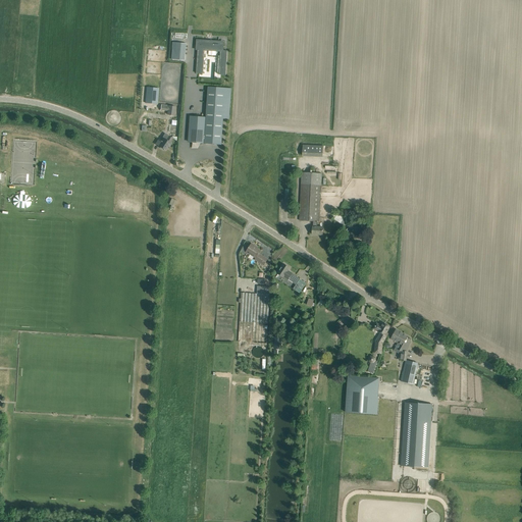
[(198,49),(197,68),(198,68),(203,68),(205,50),(219,51),(220,51),(219,74),(226,75),(227,51),(222,50),(223,42),(218,42),(218,43),(202,42),(202,41),(197,41),(197,49),(198,49)]
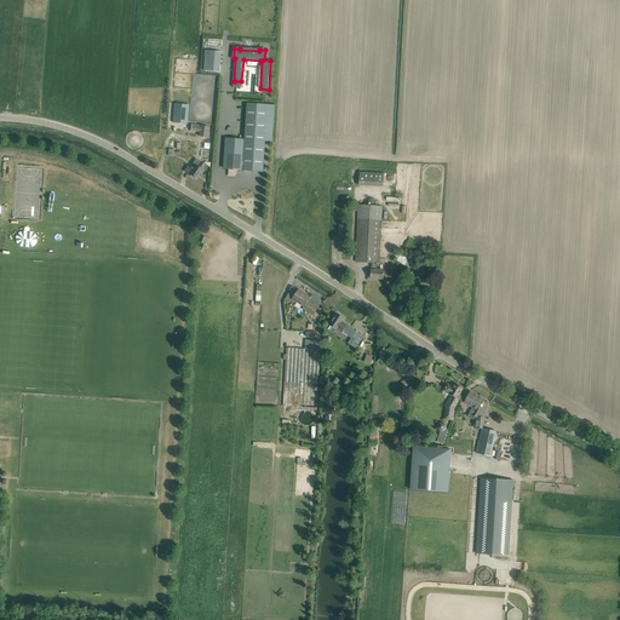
[(204,70),(219,72),(220,52),(205,51),(204,70)]
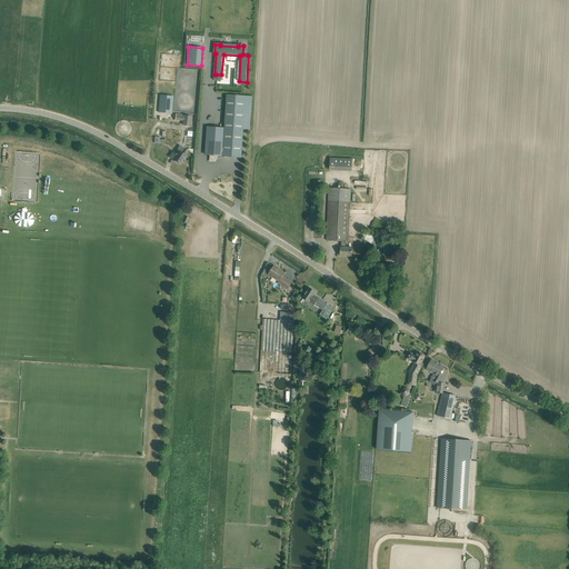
[(160,95),(159,112),(172,113),(173,96),(160,95)]
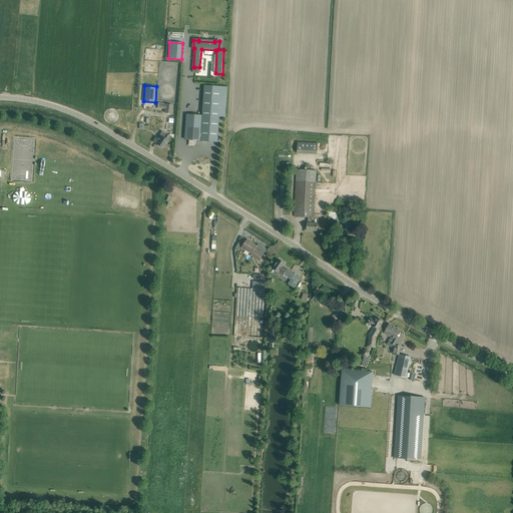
[(187,114),(185,139),(189,140),(189,139),(189,138),(194,138),(197,138),(196,140),(217,142),(217,141),(219,116),(220,117),(224,117),(226,87),(204,85),(202,114),(202,115),(187,114)]
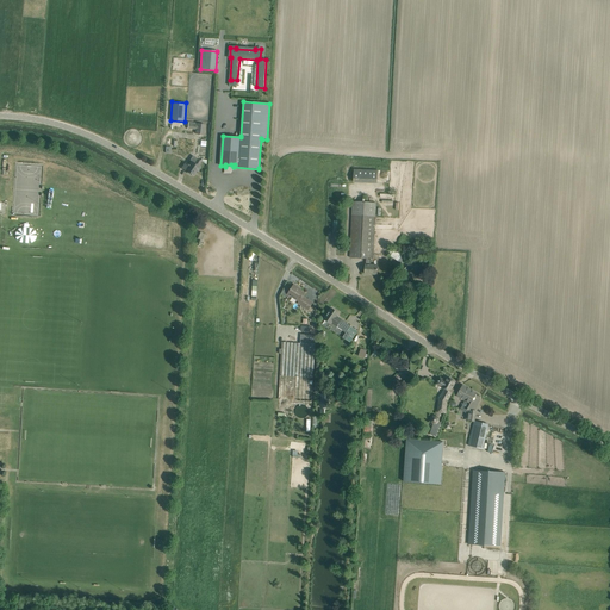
[(187,130),(190,130),(190,129),(195,130),(195,134),(204,135),(205,125),(197,124),(188,123),(187,130)]
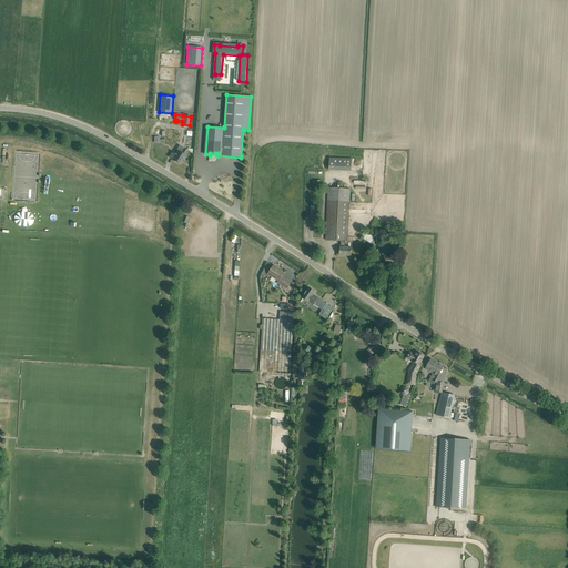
[(173,152),(170,156),(180,163),(182,160),(183,159),(184,155),(186,151),(188,150),(180,145),(179,146),(176,150),(178,151),(176,154),(175,153),(173,152)]
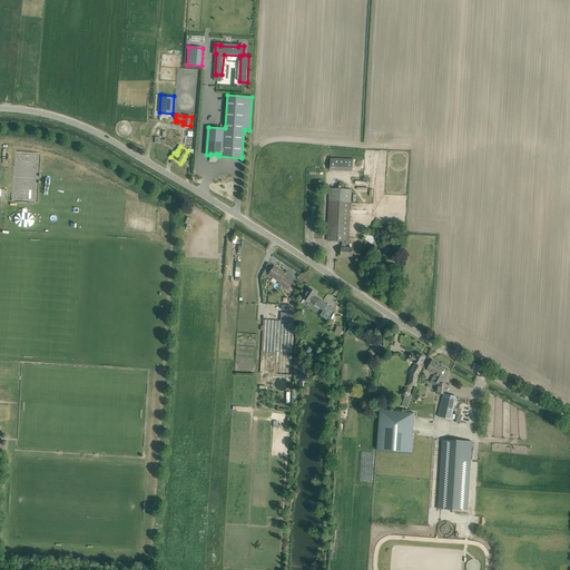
[(353,173),(353,159),(331,158),(331,172),(353,173)]
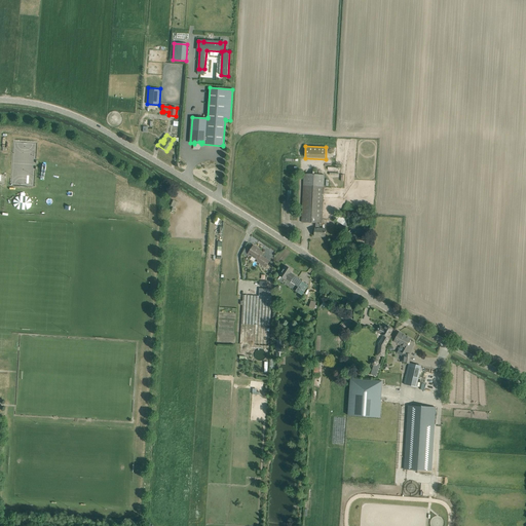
[(326,233),(326,232),(326,229),(320,228),(320,223),(322,223),(325,175),(304,174),(301,222),(315,223),(315,228),(314,236),(325,236),(326,233)]
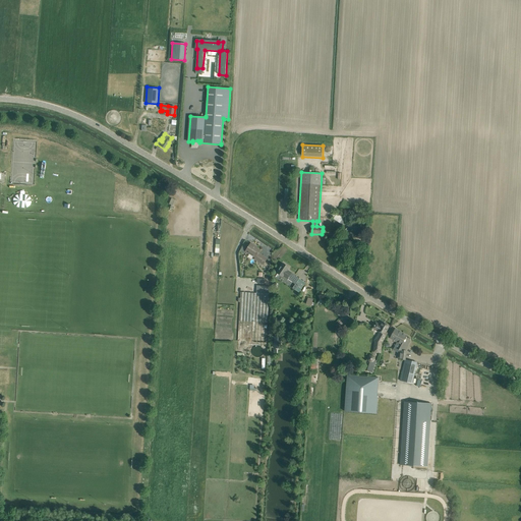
[(333,213),(333,219),(342,225),(346,219),(335,212),(333,213)]
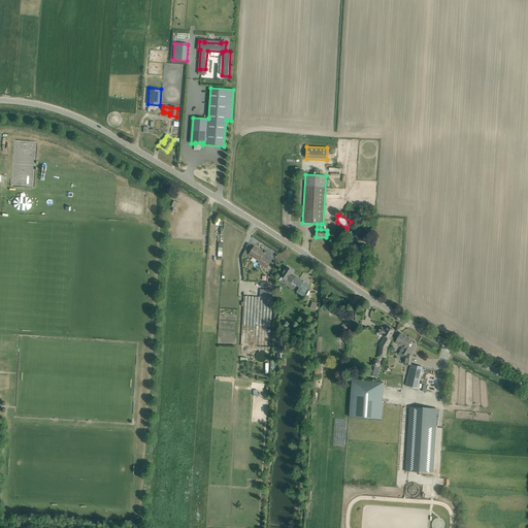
[(355,230),(354,231),(358,233),(362,235),(364,232),(357,227),(355,230)]
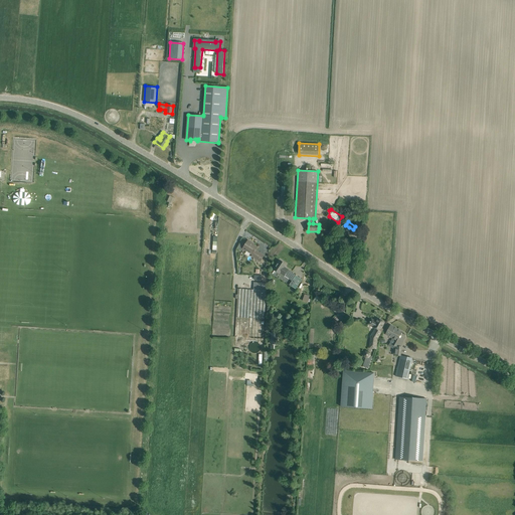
[(254,251),(255,250),(258,247),(251,244),(252,243),(247,240),(242,248),(252,254),(254,251)]
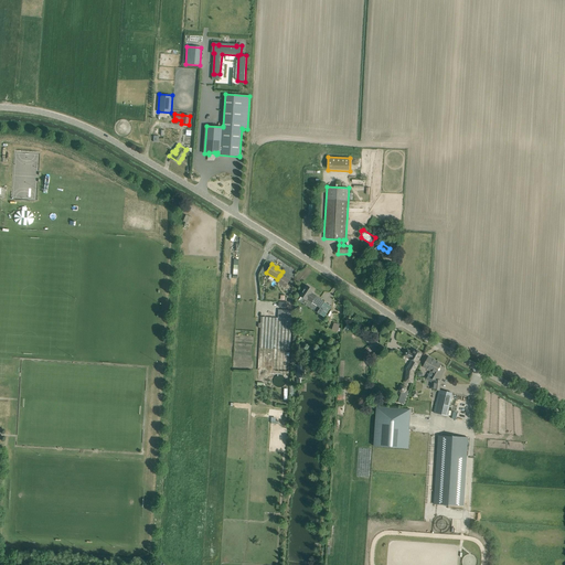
[(277,279),(276,281),(286,287),(290,280),(280,275),(279,276),(277,279)]
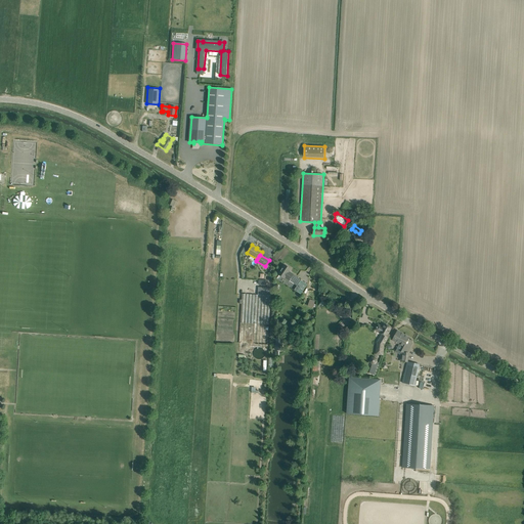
[(281,269),(278,274),(285,278),(285,277),(295,284),(298,286),(295,290),(297,292),(301,287),(299,285),(300,282),(301,280),(289,272),(289,271),(291,269),(285,265),(281,269)]
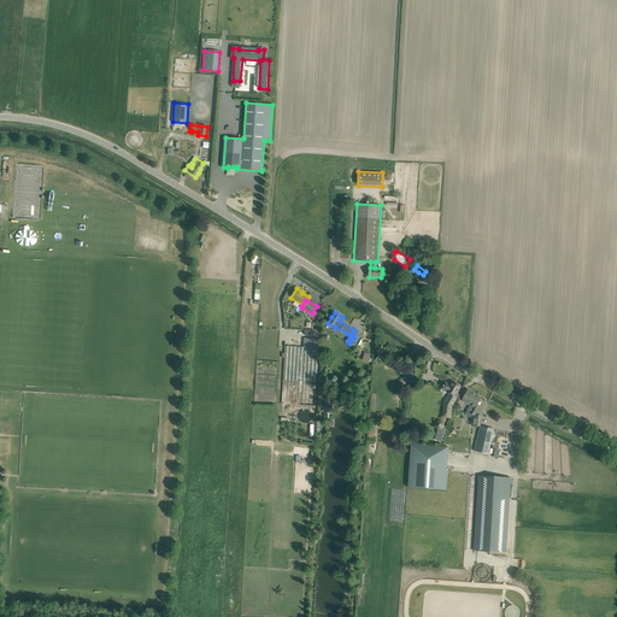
[(318,340),(304,339),(304,347),(285,346),(282,407),(315,409),(318,340)]
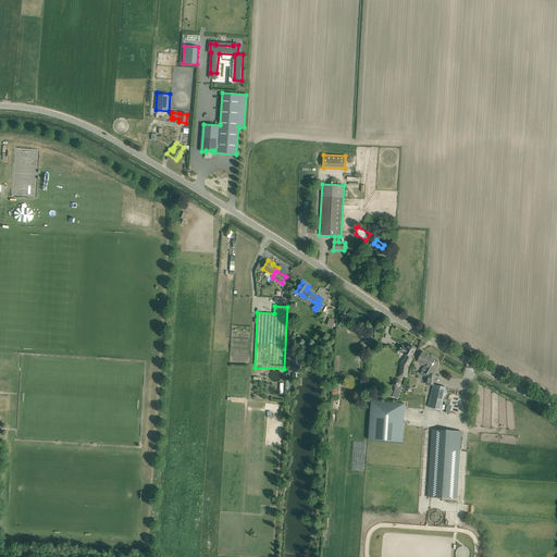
[(407,355),(401,364),(400,375),(407,376),(407,368),(413,356),(412,355),(416,348),(409,345),(407,348),(401,345),(399,350),(407,355)]
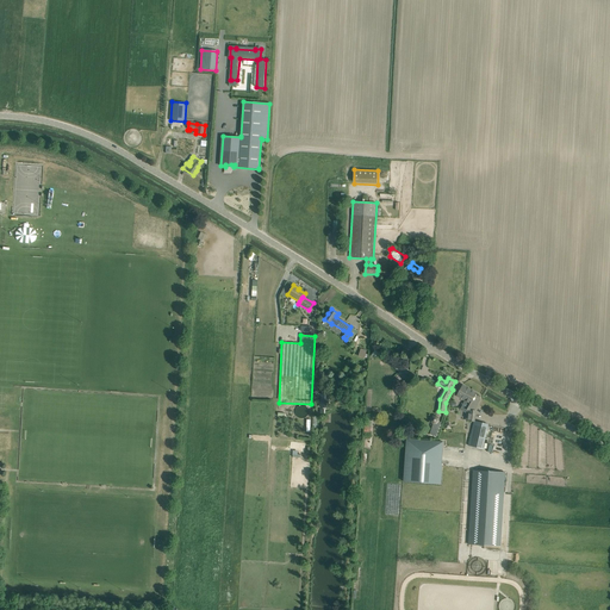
[(474,410),(480,399),(475,396),(477,393),(462,386),(460,391),(456,396),(465,400),(460,410),(467,414),(466,421),(474,422),(475,411),(474,410)]
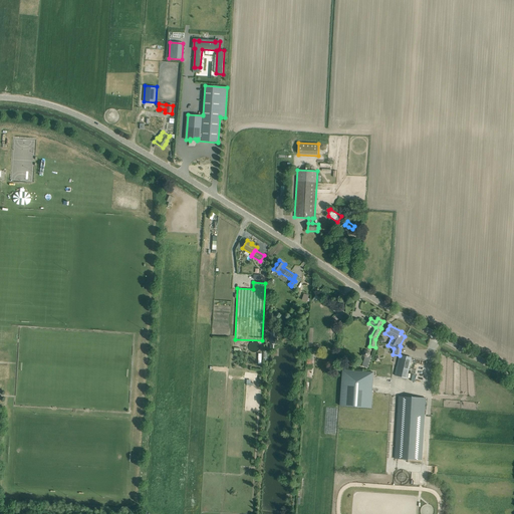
[(257,352),(261,345),(254,341),(250,348),(257,352)]
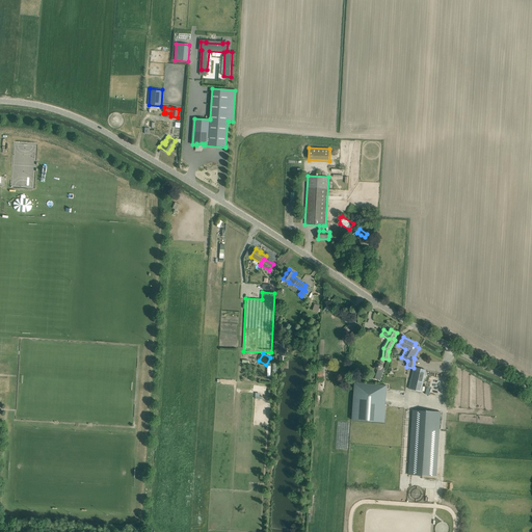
[(375,369),(377,371),(374,379),(380,381),(384,369),(383,368),(382,365),(380,363),(377,363),(375,365),(375,369)]
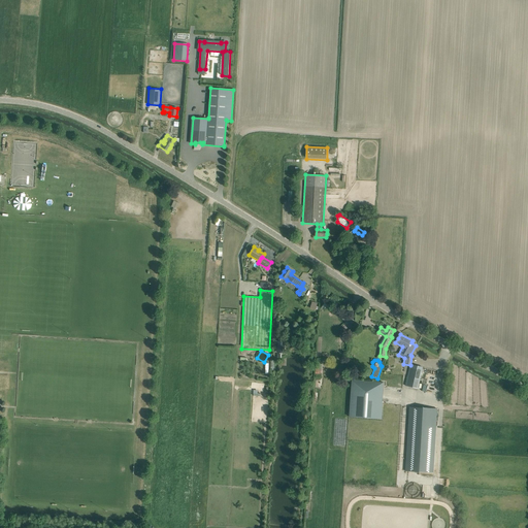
[(418,389),(422,372),(423,367),(413,365),(411,370),(409,370),(405,386),(418,389)]
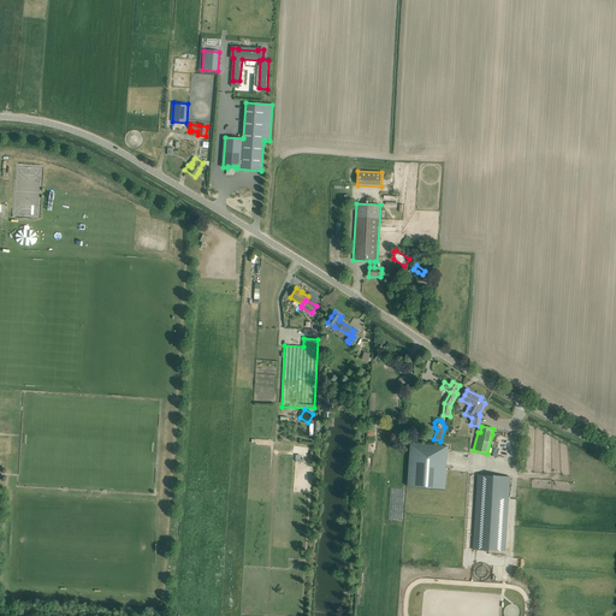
[(410,444),(408,486),(445,489),(448,446),(410,444)]
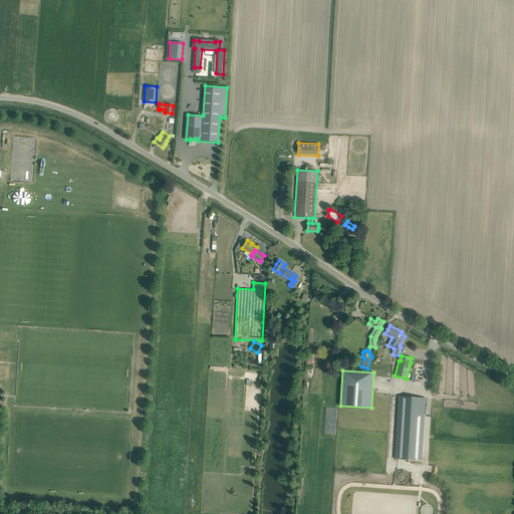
[(399,397),(395,459),(422,460),(426,398),(399,397)]
